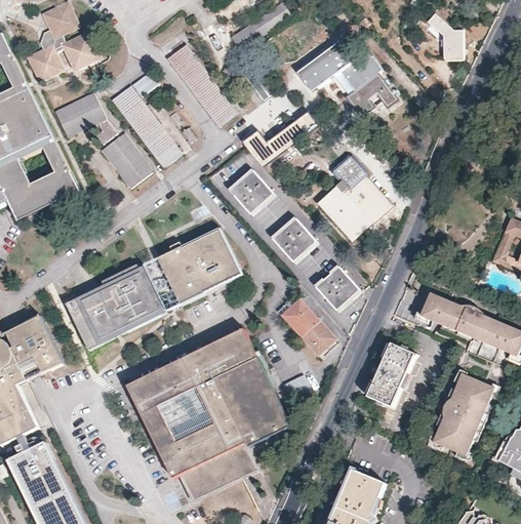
[(64,40),(62,34),(79,26),(67,1),(43,13),(50,29),(44,32),(45,34),(44,37),(43,41),(40,42),(43,48),(27,56),(36,76),(38,78),(39,81),(65,69),(55,50),(58,48),(62,47),(73,70),(101,56),(87,29),(64,40)]
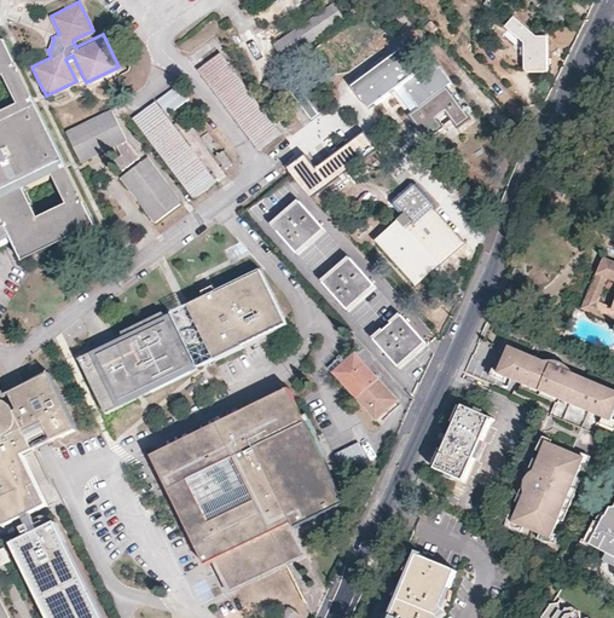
[(282,58),(340,18),(329,1),(271,42),(277,51),(282,58)]
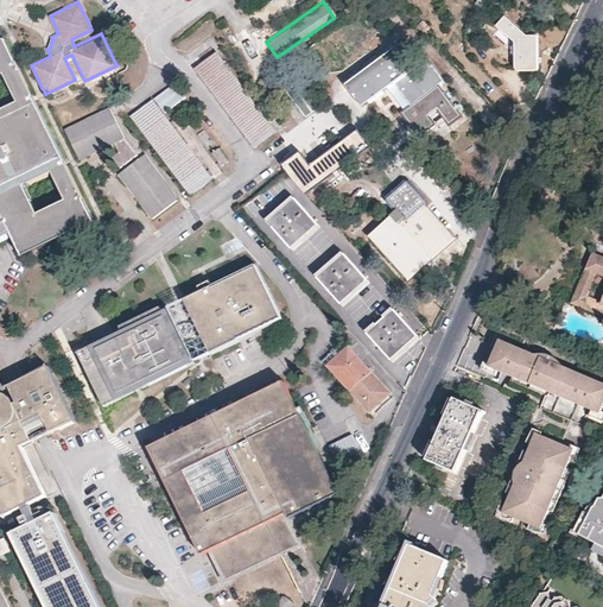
[(0,233),(6,231),(12,242),(19,255),(91,220),(61,155),(61,157),(33,101),(31,96),(2,38),(2,37),(0,38),(0,233)]
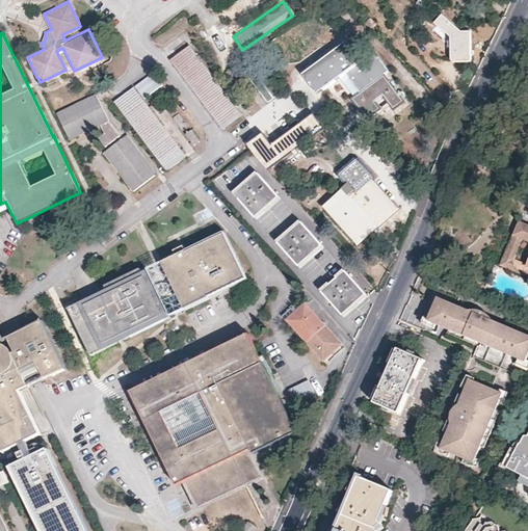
[(383,76),(386,73),(373,57),(370,60),(348,32),(297,69),(313,93),(341,73),(353,88),(346,94),(364,118),(380,106),(386,102),(390,108),(401,99),(383,76)]
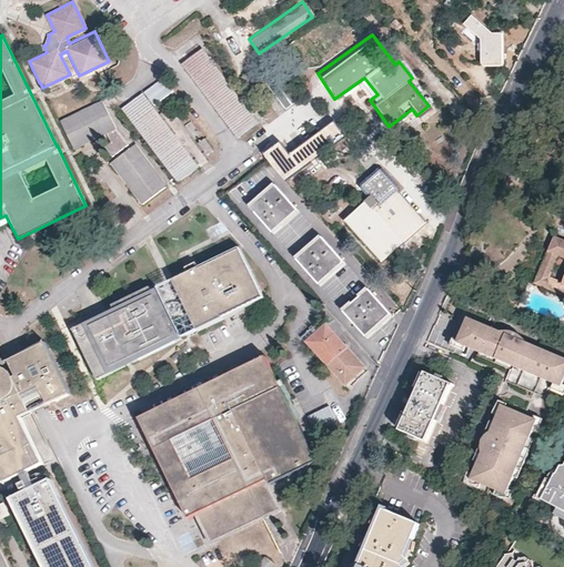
[(240,100),(198,47),(178,62),(234,137),(255,120),(240,100)]
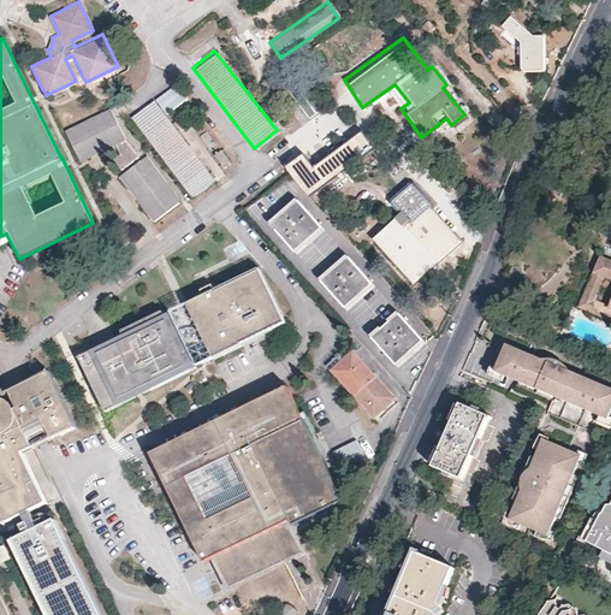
[(314,111),(316,108),(297,78),(283,88),(286,93),(302,118),(314,111)]
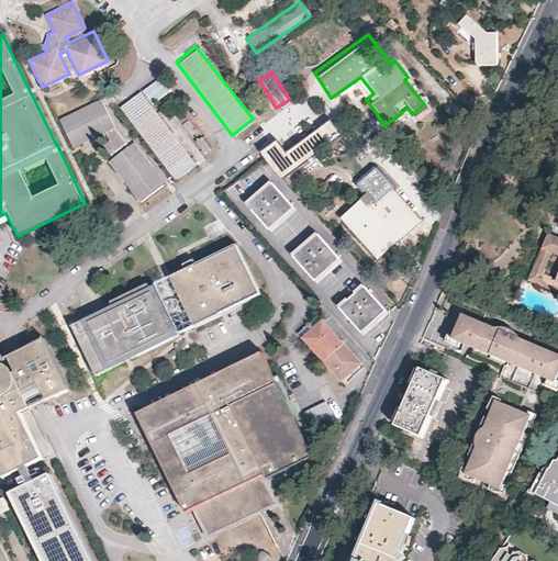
[(167,90),(157,78),(148,85),(140,91),(149,104),(167,90)]
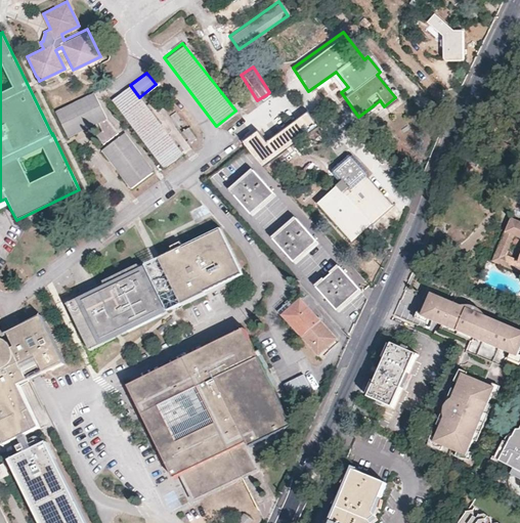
[(139,100),(128,86),(120,92),(109,100),(120,116),(139,100)]
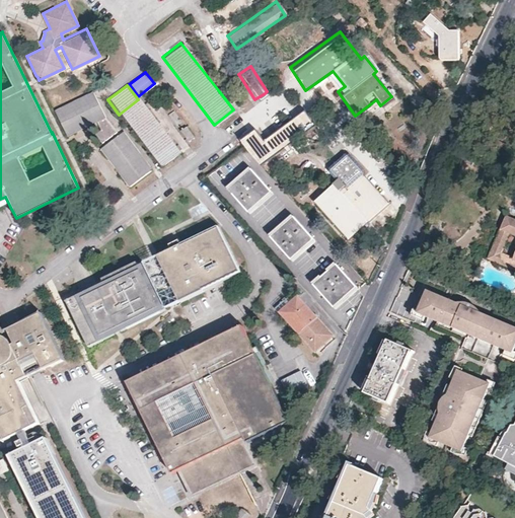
[(97,128),(93,131),(100,140),(114,129),(104,118),(100,111),(91,91),(56,108),(53,111),(65,135),(70,132),(80,128),(90,123),(94,121),(97,128)]
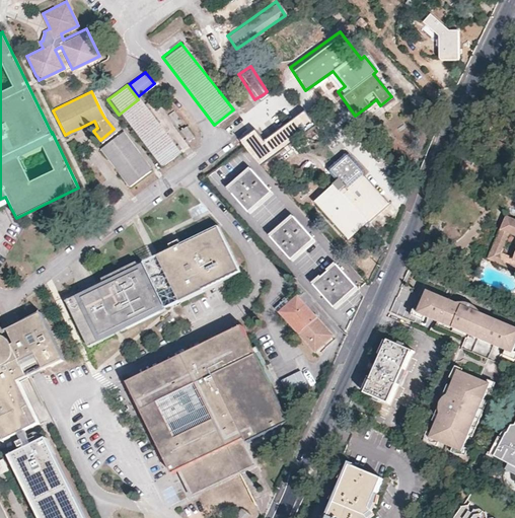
[(160,129),(138,99),(119,115),(159,169),(179,154),(160,129)]
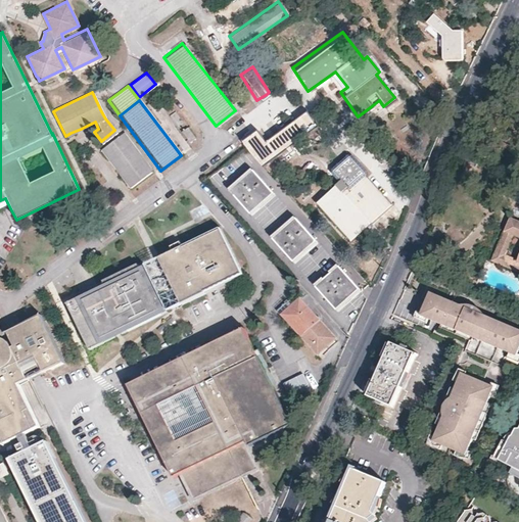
[(293,120),(304,135),(317,127),(305,111),(293,120)]
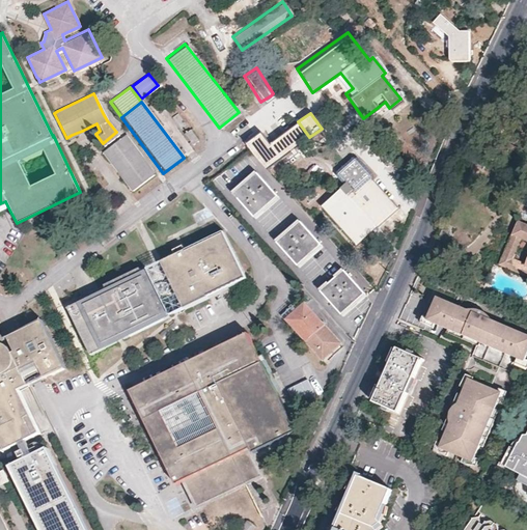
[(309,137),(298,121),(269,143),(258,132),(245,143),(261,166),(266,170),(277,161),(279,160),(300,144),(309,137)]
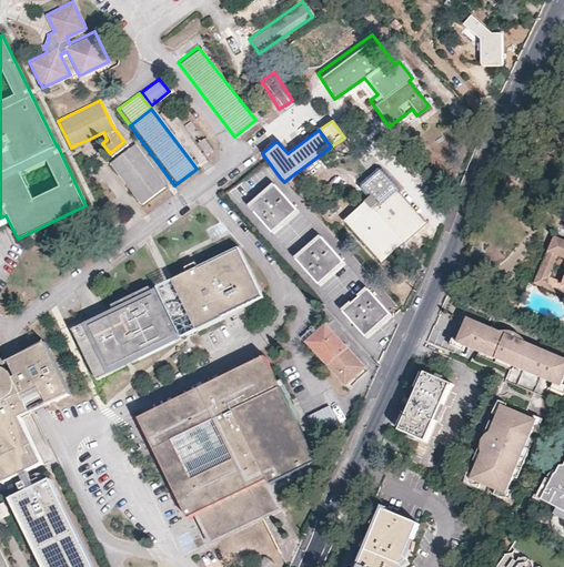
[(211,150),(202,138),(194,142),(203,154),(211,150)]
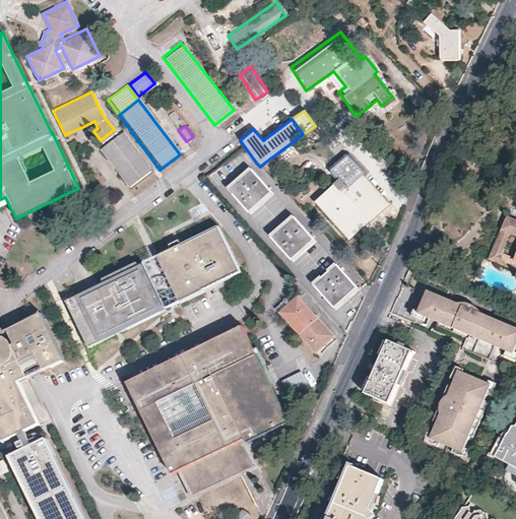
[(150,167),(121,129),(100,144),(106,152),(115,164),(128,181),(129,183),(150,167)]
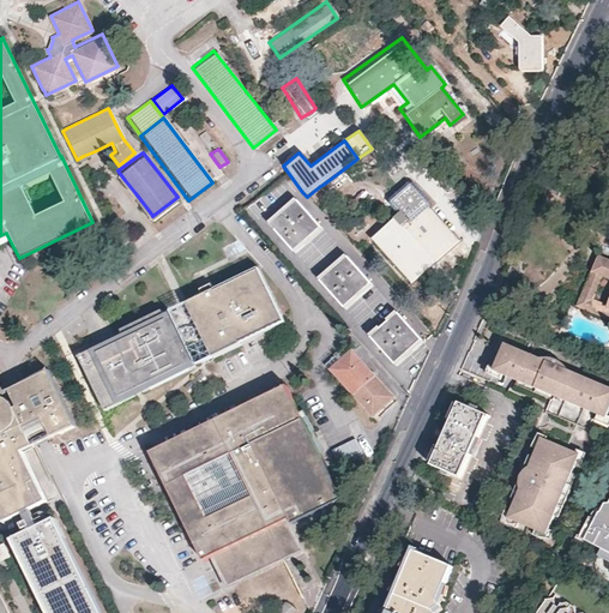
[(353,174),(347,167),(323,185),(329,192),(353,174)]
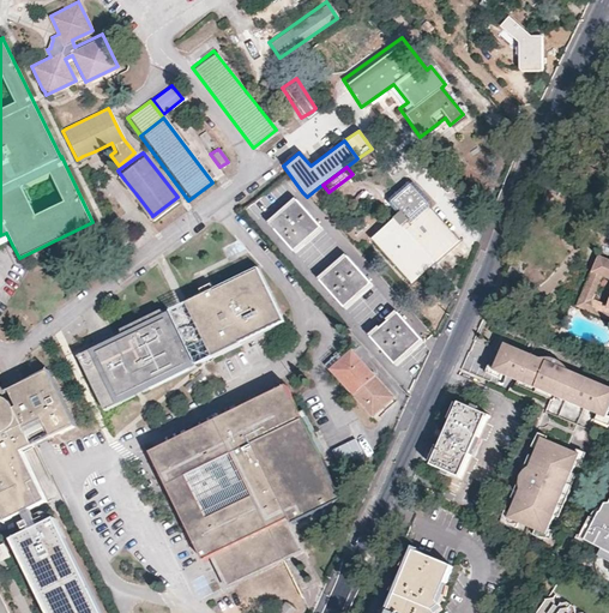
[(442,228),(427,211),(427,209),(435,202),(435,197),(411,170),(410,169),(408,169),(380,193),(380,198),(396,215),(391,218),(392,220),(372,239),(385,256),(389,254),(412,281),(439,257),(454,242),(442,228)]
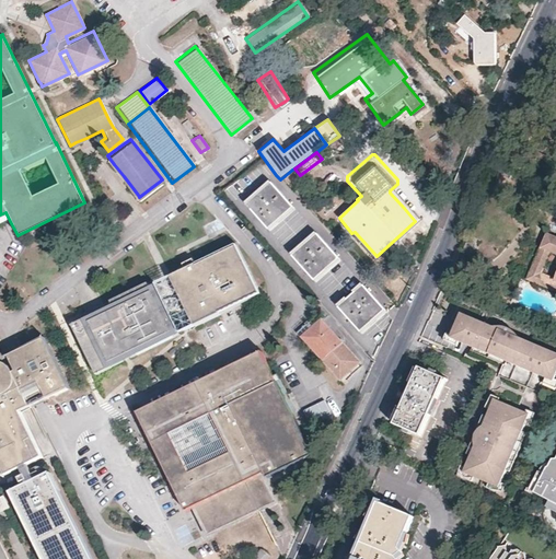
[(511,171),(498,161),(496,164),(493,167),(506,177),(511,171)]
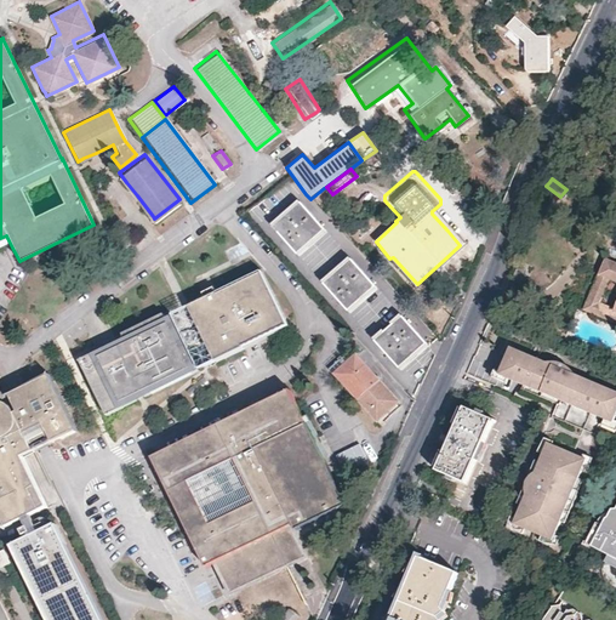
[(312,238),(323,228),(298,202),(271,226),(295,252),(312,238)]
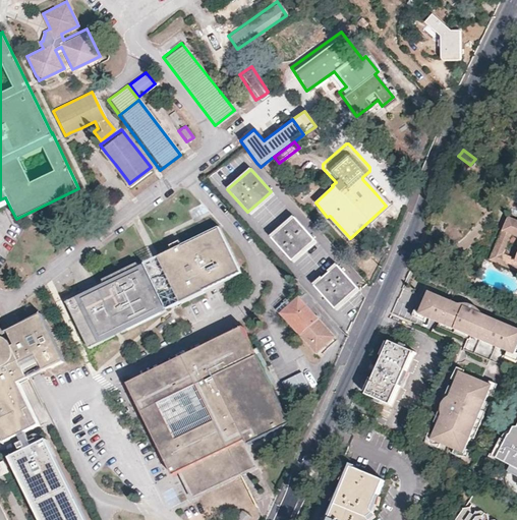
[(313,240),(293,217),(271,237),(291,261),(313,240)]
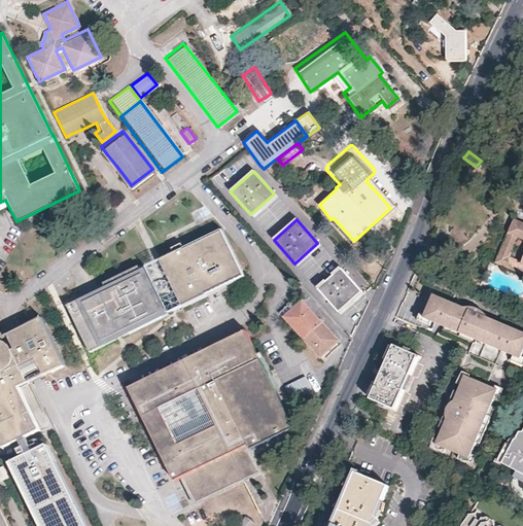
[(444,241),(450,224),(438,219),(433,229),(430,235),(444,241)]
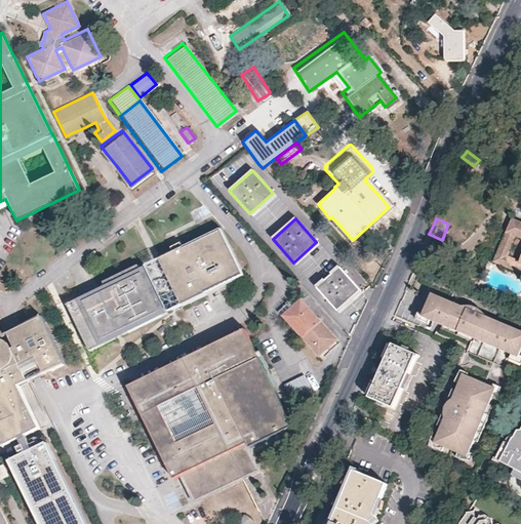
[(516,263),(520,264),(520,223),(510,218),(504,231),(514,235),(520,238),(520,251),(517,260),(516,263)]
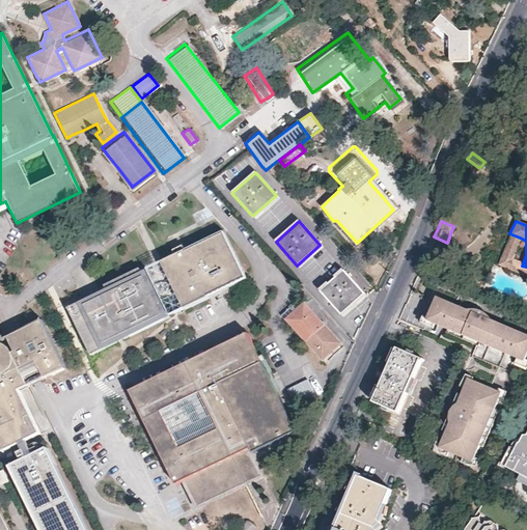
[(244,278),(221,231),(183,250),(179,245),(174,248),(170,250),(171,252),(172,254),(159,261),(182,308),(227,286),(244,278)]
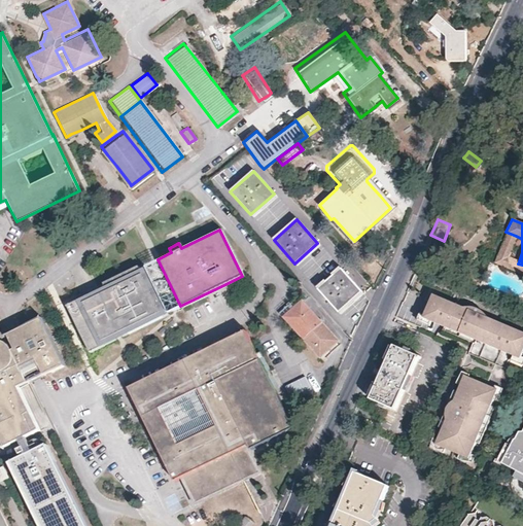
[(522,275),(522,265),(518,264),(519,261),(507,256),(516,236),(506,232),(493,263),(522,275)]
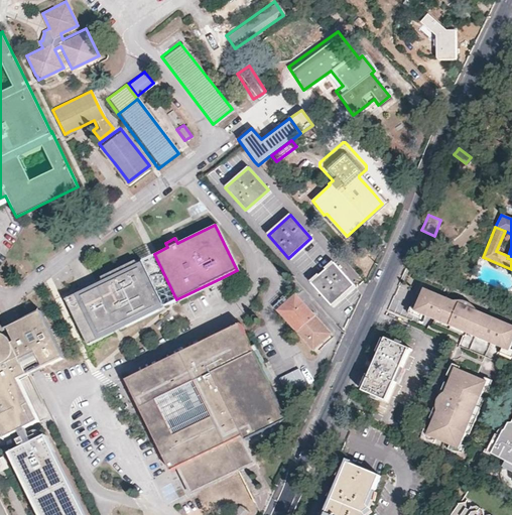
[(79,290),(64,297),(71,312),(86,343),(111,331),(115,329),(118,328),(162,306),(140,261),(139,261),(136,263),(134,259),(100,275),(102,279),(96,282),(94,278),(77,286),(79,290)]
